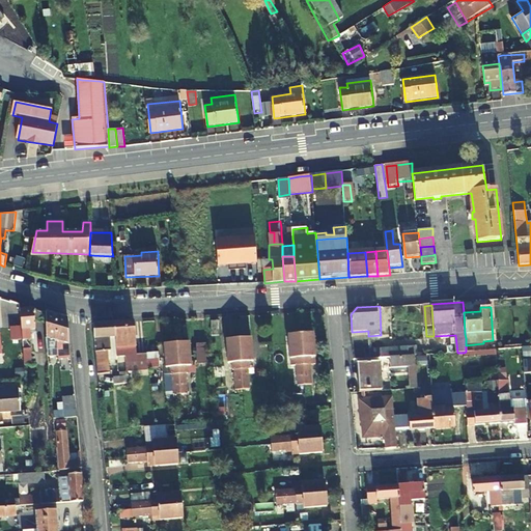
[(49,368),(48,355),(29,353),(29,351),(32,350),(30,332),(35,332),(33,309),(21,310),(24,352),(26,374),(35,375),(36,367),(49,368)]
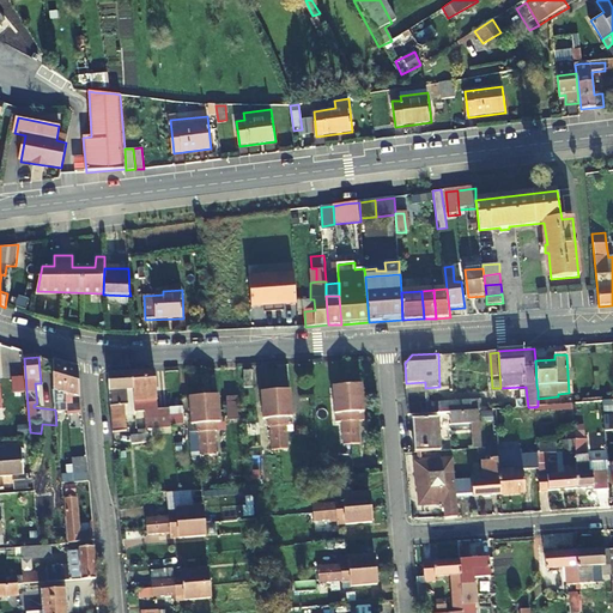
[(55,410),(67,407),(66,365),(53,360),(55,410)]
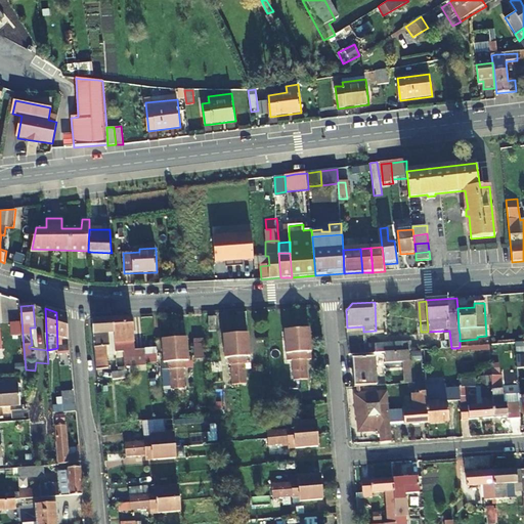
[(298,332),(301,382),(307,381),(306,361),(311,360),(309,332),(307,332),(306,316),(304,316),(303,308),(296,308),(297,316),(298,332)]
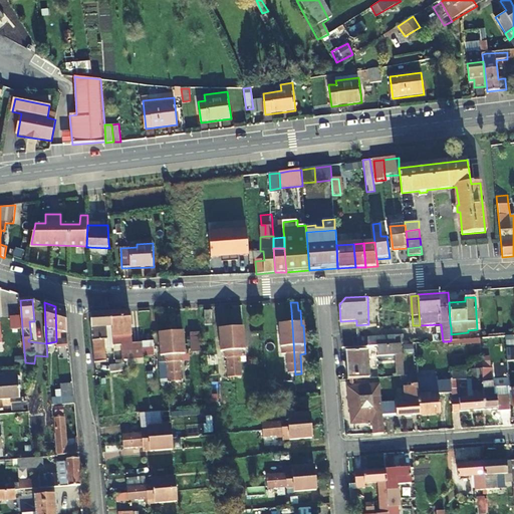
[(56,341),(68,340),(66,309),(55,306),(56,341)]
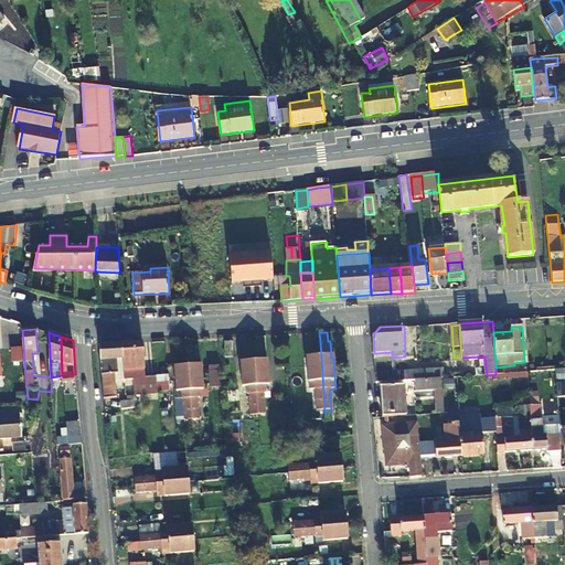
[(234,358),(233,342),(225,342),(226,358),(234,358)]
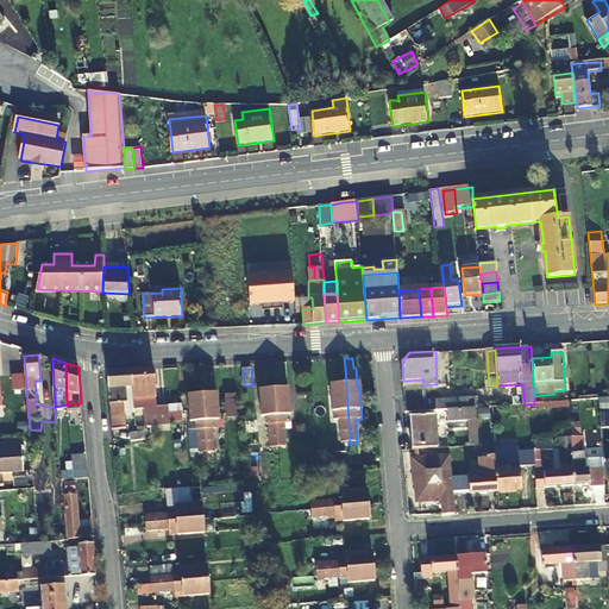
[(170,426),(169,406),(157,407),(154,370),(132,371),(135,410),(149,409),(150,428),(170,426)]
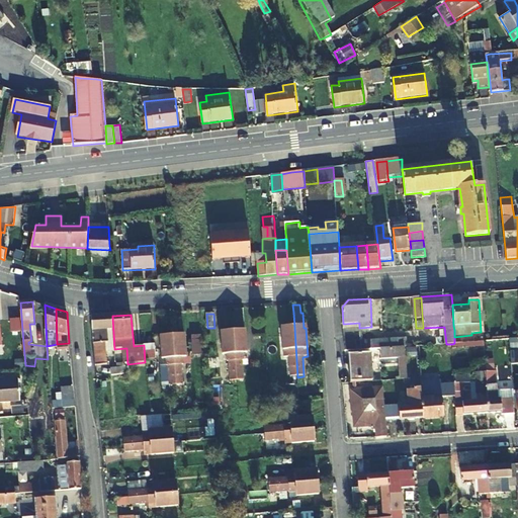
[(92,317),(96,366),(106,365),(106,353),(115,352),(114,349),(112,316),(92,317)]
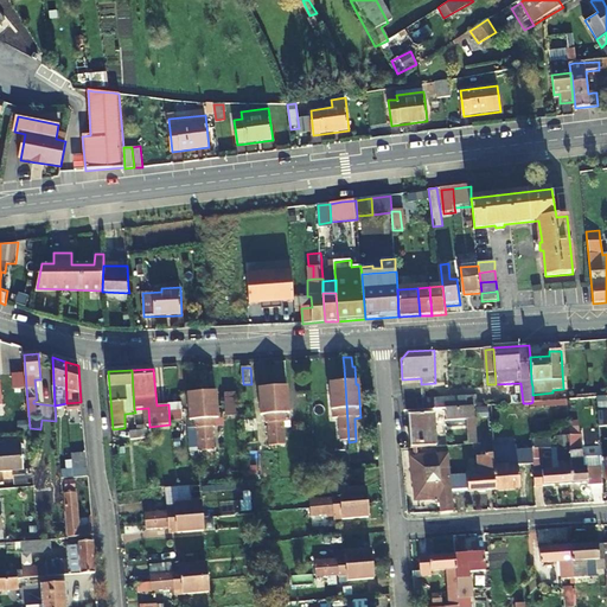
[(349,442),(345,384),(331,385),(333,420),(338,420),(340,442),(349,442)]
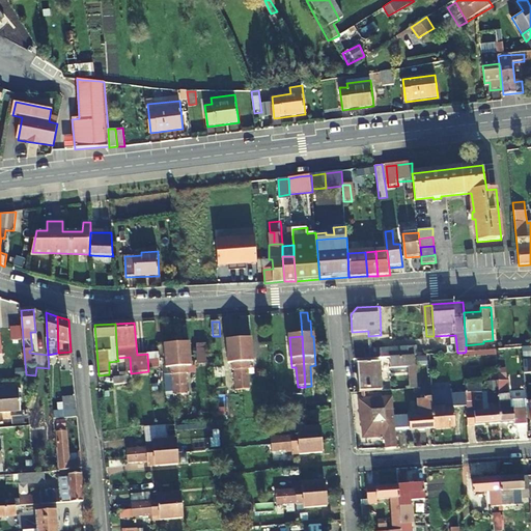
[(252,339),(240,340),(243,390),(250,390),(249,370),(250,370),(250,363),(253,363),(252,339)]
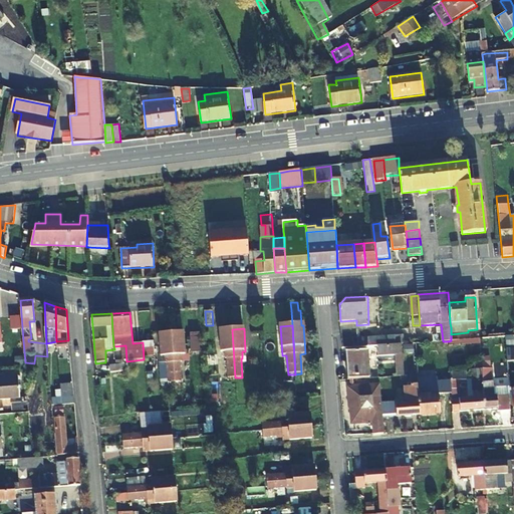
[(232,329),(220,330),(221,352),(225,352),(225,359),(227,359),(228,378),(235,377),(232,329)]
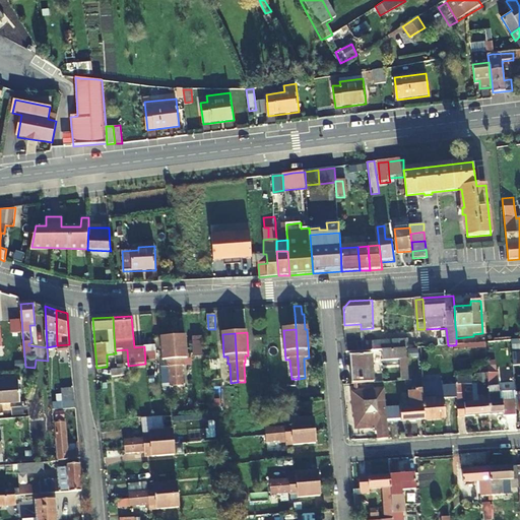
[(347,343),(362,342),(362,334),(346,335),(347,343)]
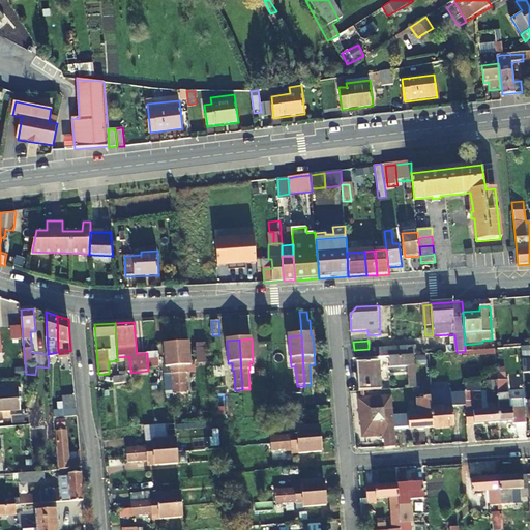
[(188,344),(176,345),(180,394),(187,393),(186,374),(187,374),(186,366),(190,366),(188,344)]
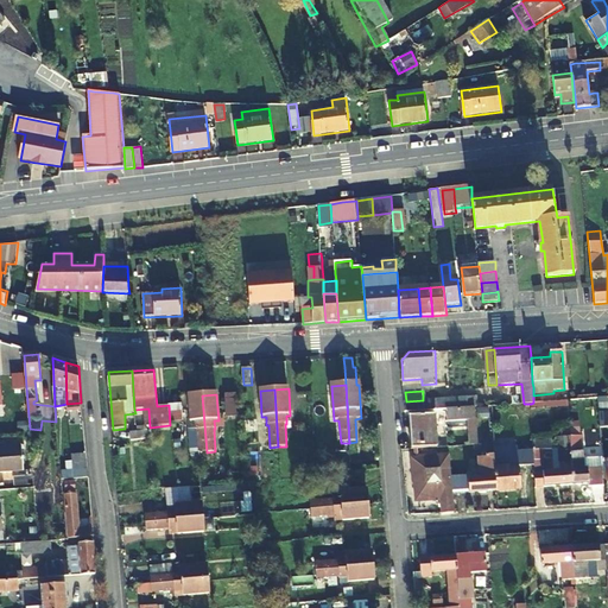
[(202,396),(188,397),(190,423),(195,422),(195,431),(196,430),(198,453),(207,453),(202,396)]
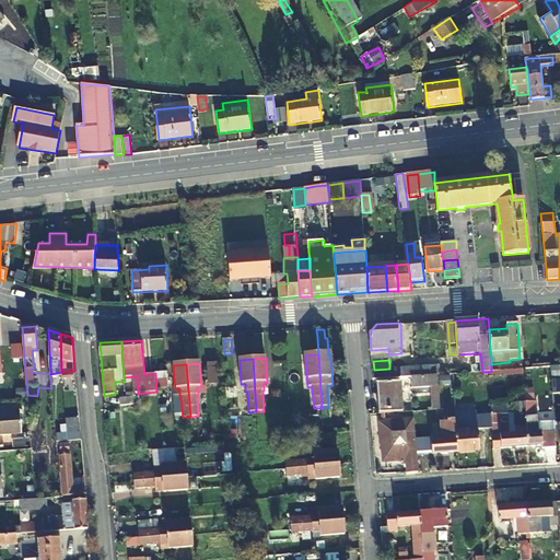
[(424,376),(439,375),(438,365),(423,366),(424,376)]
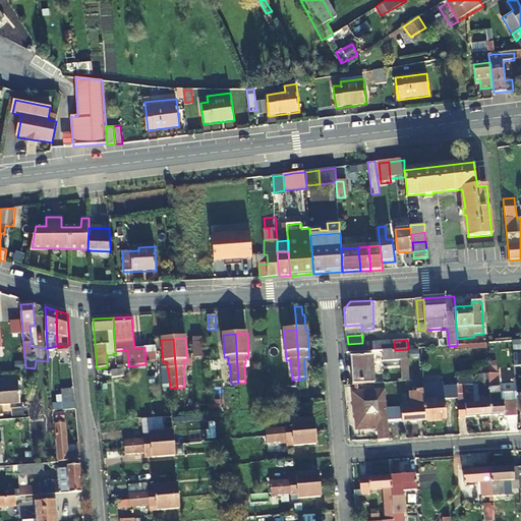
[(395,350),(394,341),(362,343),(348,344),(348,353),(351,353),(383,351),(395,350)]
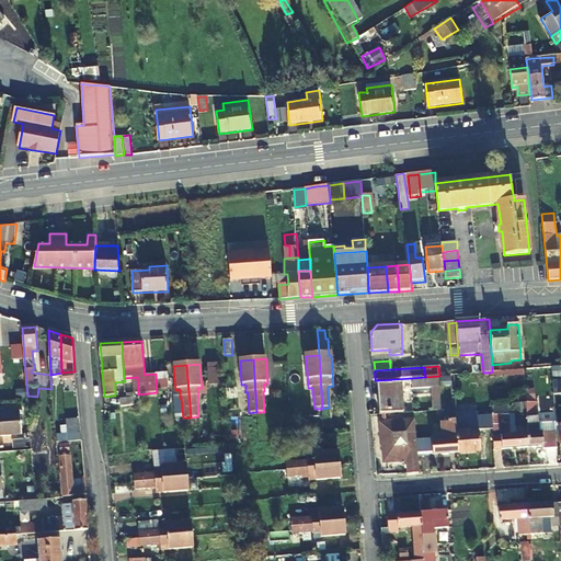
[(439,376),(425,377),(412,378),(413,389),(433,388),(434,411),(437,411),(438,411),(442,410),(442,408),(439,376)]
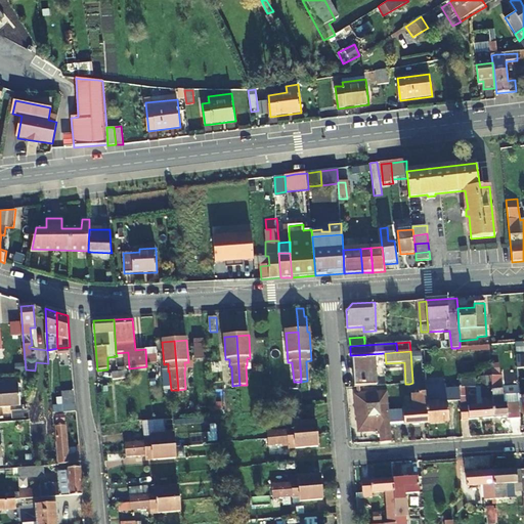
[(355,388),(378,386),(376,358),(353,359),(355,388)]
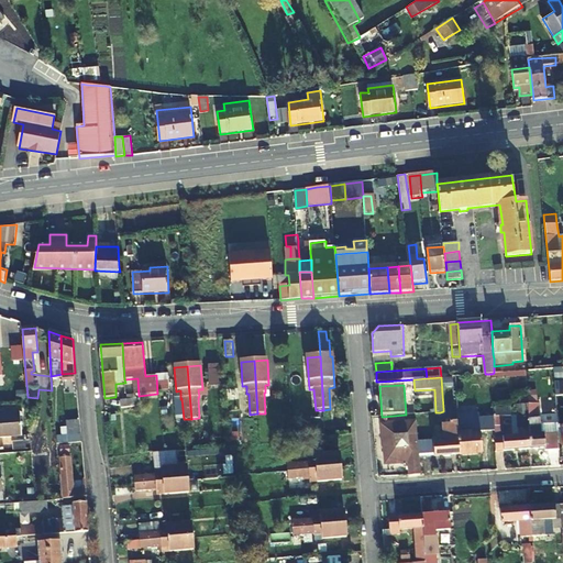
[(529,417),(531,449),(547,448),(547,452),(561,450),(559,433),(542,434),(540,419),(539,419),(537,390),(528,390),(529,417)]
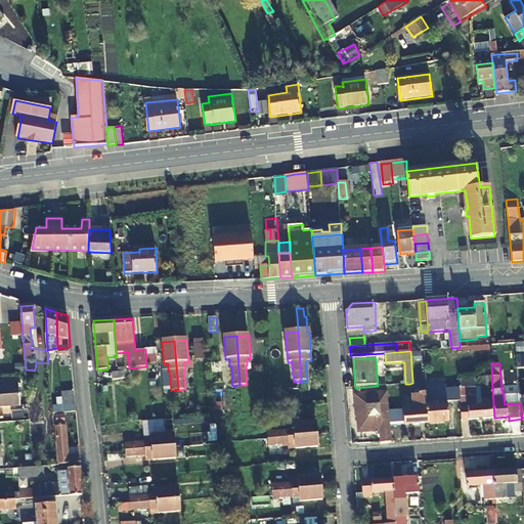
[(117,382),(130,381),(129,373),(116,373),(117,382)]
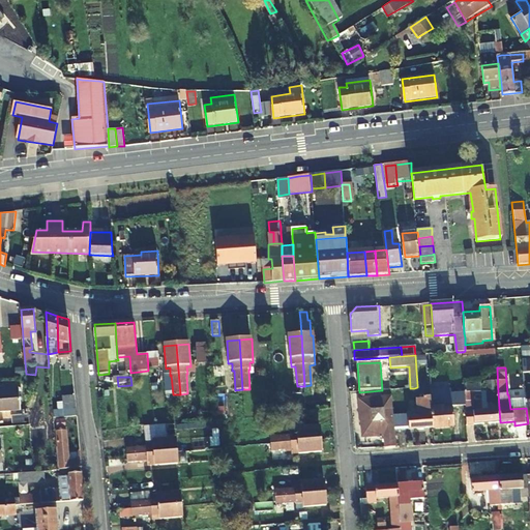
[(408,417),(409,430),(435,429),(432,387),(432,384),(417,385),(417,387),(414,388),(414,401),(418,401),(419,417),(408,417)]
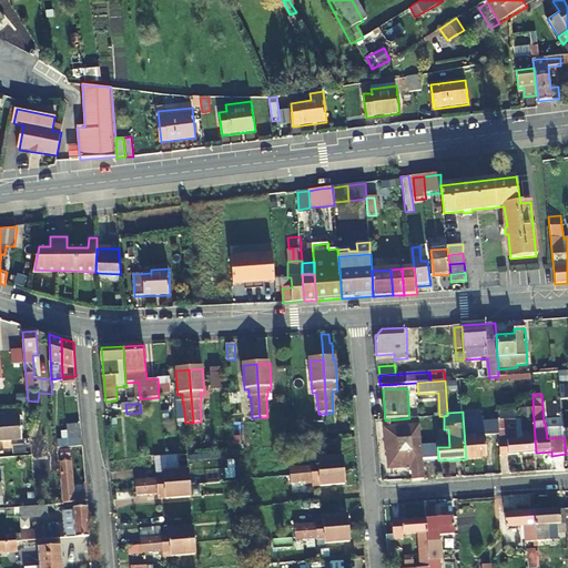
[(499,435),(500,455),(536,453),(534,421),(521,422),(523,439),(508,440),(507,421),(516,419),(516,413),(498,413),(498,421),(499,435)]
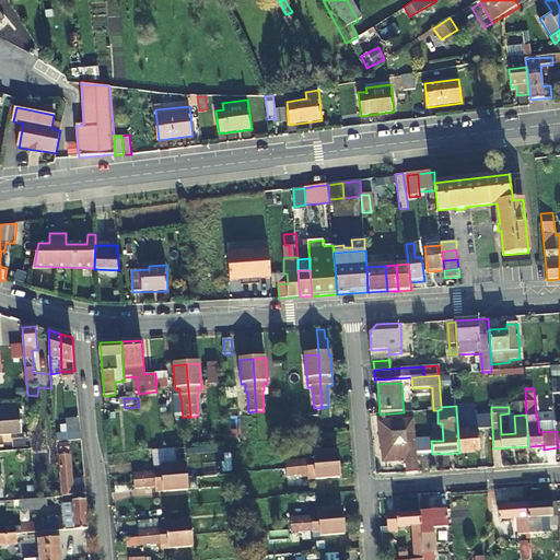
[(492,429),(491,415),(478,415),(478,417),(473,418),(474,433),(469,433),(468,429),(464,430),(463,408),(456,409),(459,453),(480,452),(479,429),(492,429)]
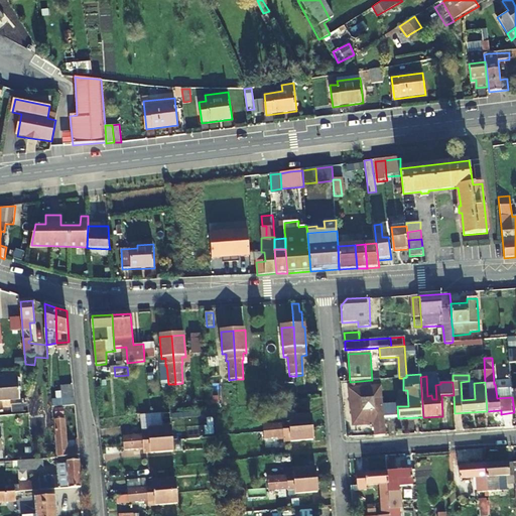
[(18,380),(0,381),(0,402),(20,401),(18,380)]
